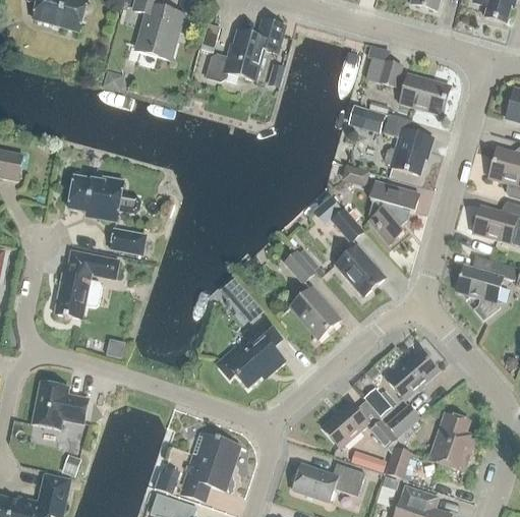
[(34,17),(79,31),(88,0),(33,0),(42,2),(38,17),(34,15),(34,17)]
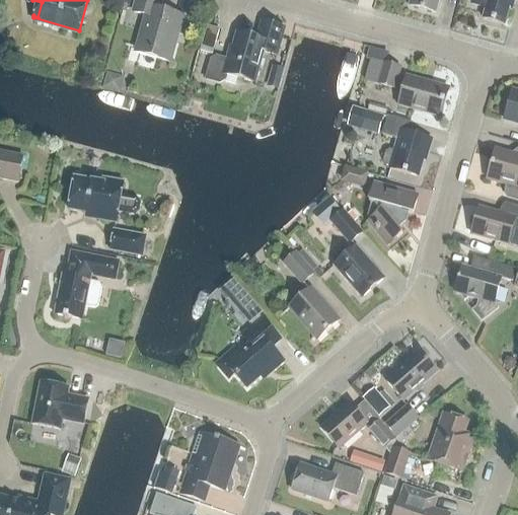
[(137,47),(170,56),(181,15),(158,9),(160,0),(135,0),(133,8),(147,12),(137,47)]
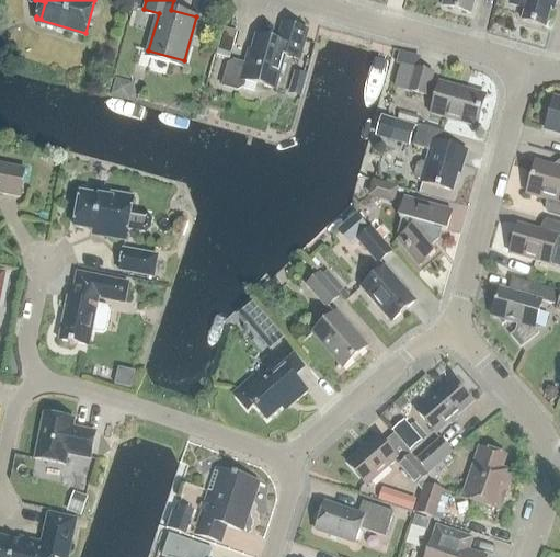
[(444,0),(443,3),(470,12),(473,0),(444,0)]
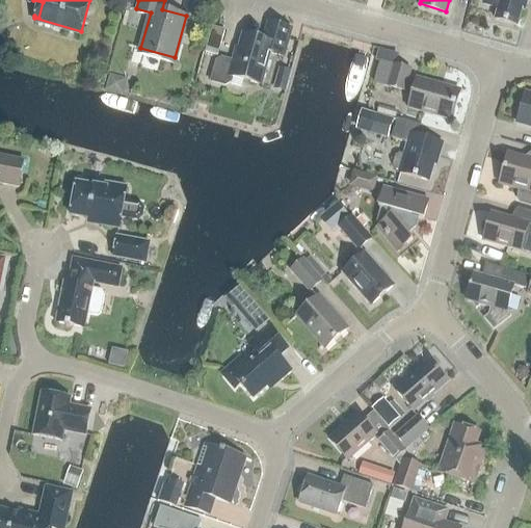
[(483,0),(498,4),(495,17),(516,22),(522,6),(525,6),(526,0),(483,0)]
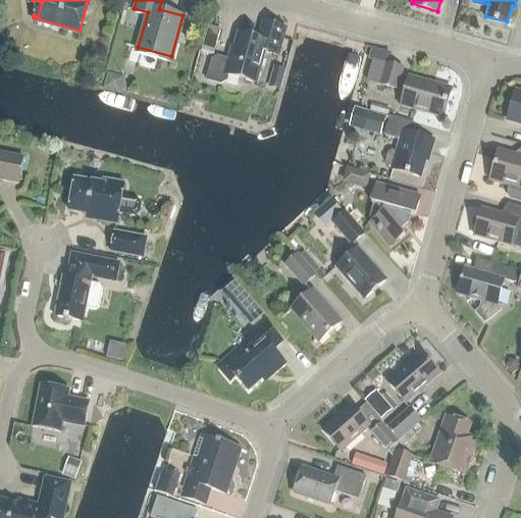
[(231,55),(229,54),(218,51),(211,56),(206,78),(221,82),(226,78),(228,72),(256,80),(264,49),(278,52),(285,24),(263,18),(258,36),(239,30),(231,55)]
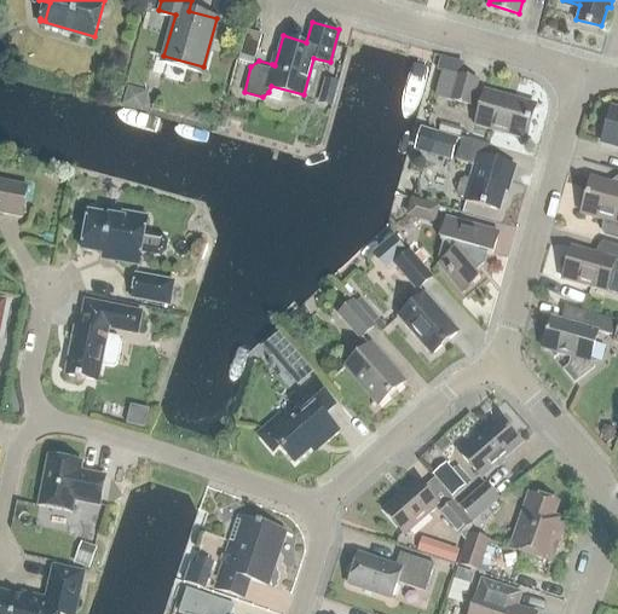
[(247,28),(240,58),(254,62),(261,32),(247,28)]
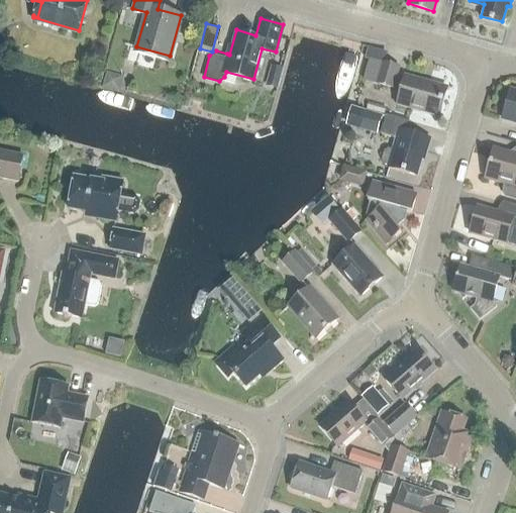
[(364,76),(394,85),(400,65),(385,61),(388,49),(369,44),(366,55),(369,56),(364,76)]
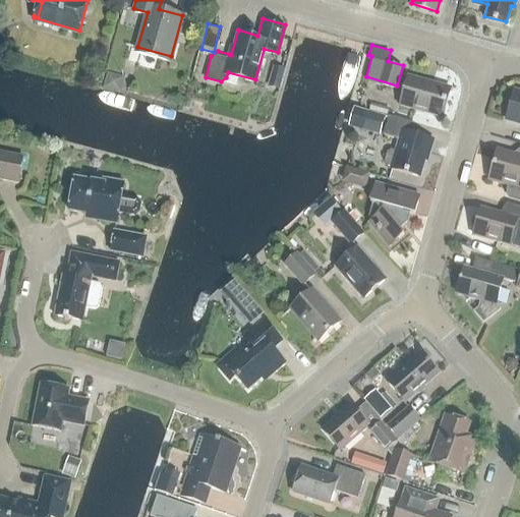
[(268,82),(280,87),(286,66),(274,62),(268,82)]
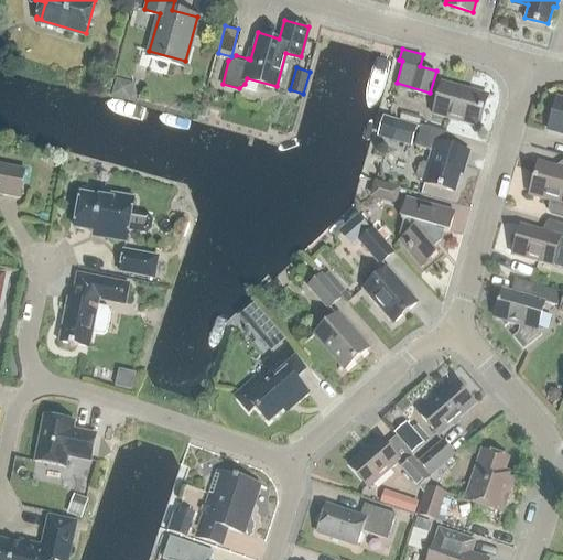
[(432,110),(478,124),(487,92),(442,79),(432,110)]
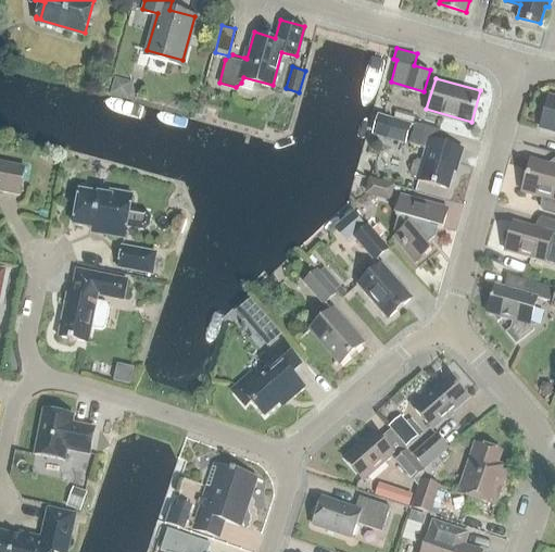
[(554,95),(549,93),(540,125),(554,129),(554,95)]
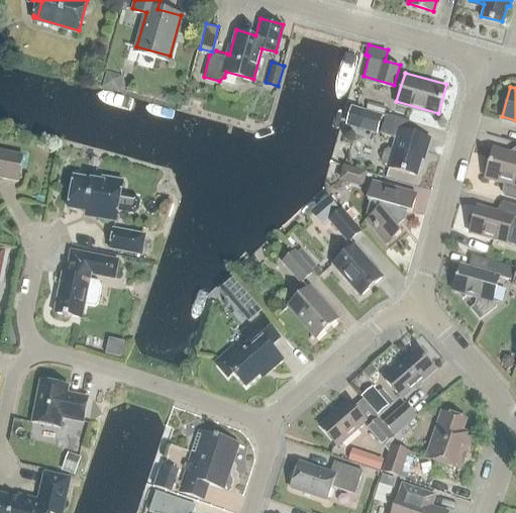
[(357,125),(378,130),(382,112),(363,107),(357,125)]
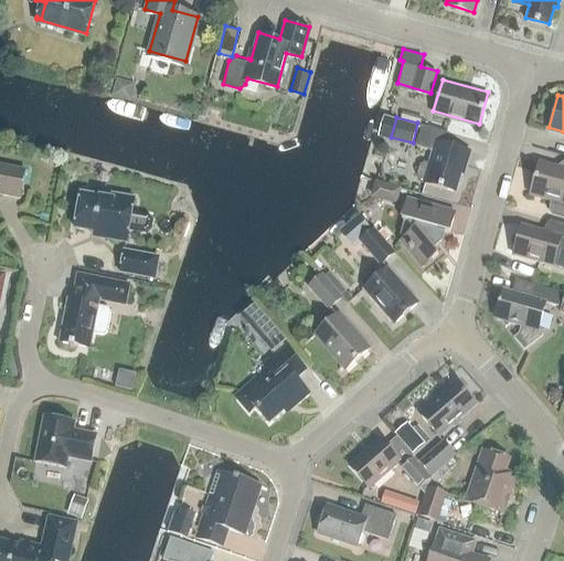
[(425,178),(424,180),(456,189),(464,162),(466,163),(470,149),(445,141),(448,130),(422,123),(416,144),(433,148),(429,161),(425,159),(419,162),(417,171),(419,177),(425,178)]
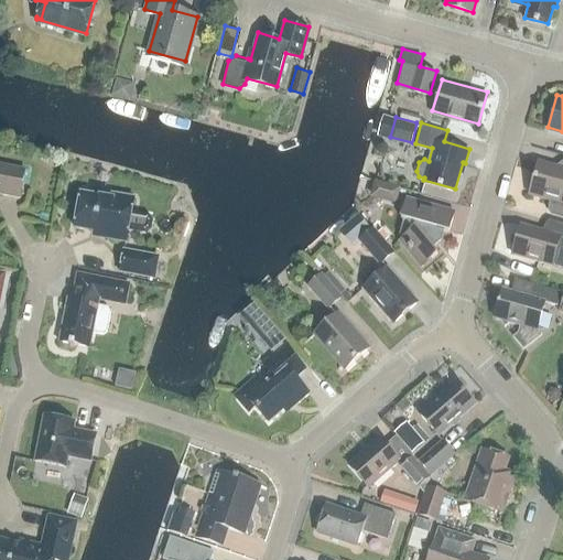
[(562,165),(539,159),(530,191),(551,197),(550,202),(549,206),(551,211),(562,214),(562,165)]
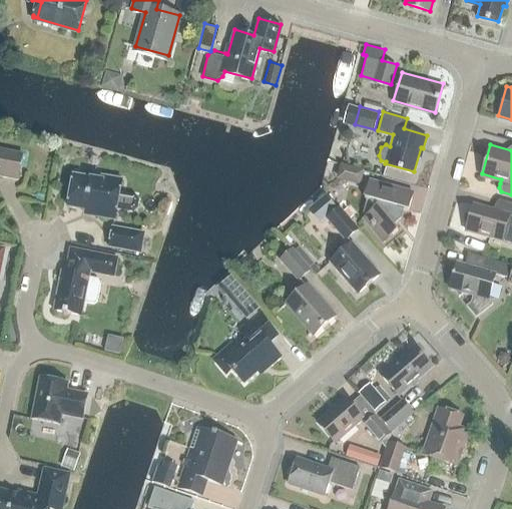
[(0,173),(17,177),(22,151),(0,146),(0,173)]
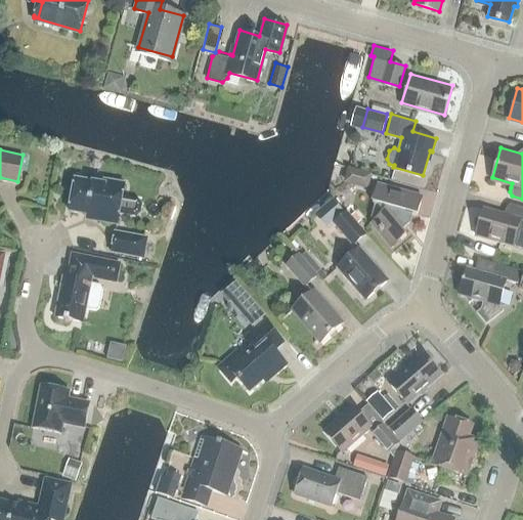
[(344,180),(367,187),(373,171),(349,164),(344,180)]
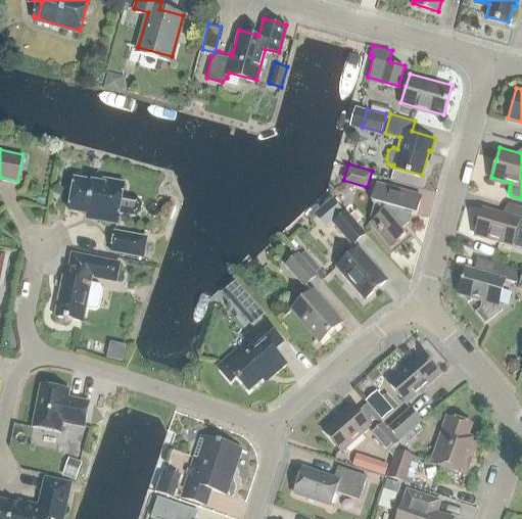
[(75,177),(68,208),(88,211),(97,214),(97,218),(116,222),(119,211),(122,193),(124,181),(104,178),(103,182),(75,177)]
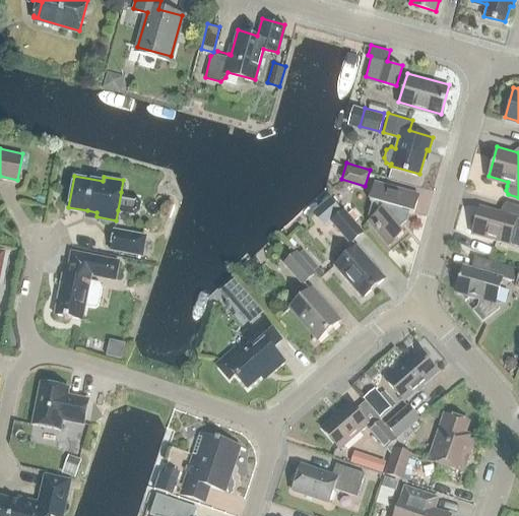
[(413,212),(418,193),(375,180),(370,199),(372,200),(369,213),(372,217),(368,219),(388,244),(403,231),(396,222),(401,218),(405,219),(407,210),(413,212)]
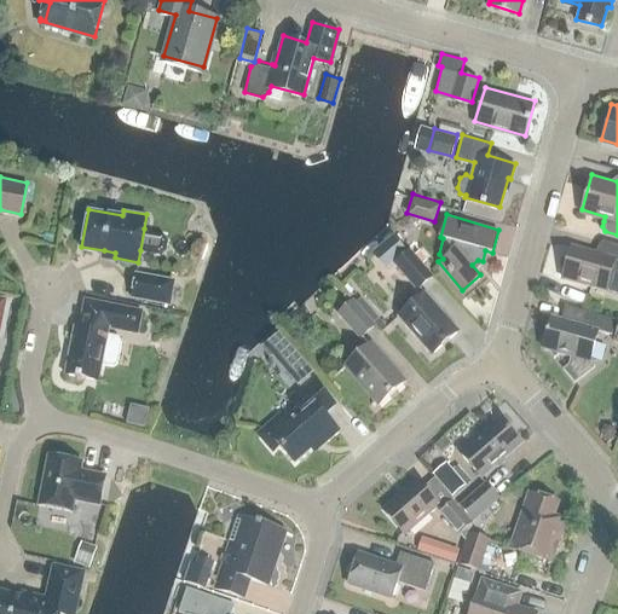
[(562,276),(606,289),(616,256),(572,243),(562,276)]
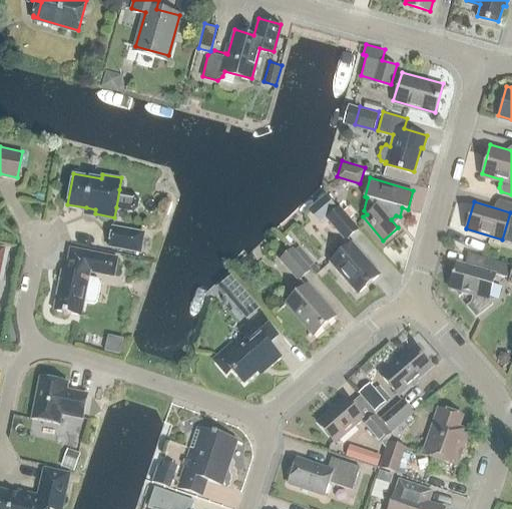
[(327,215),(346,237),(359,226),(340,204),(327,215)]
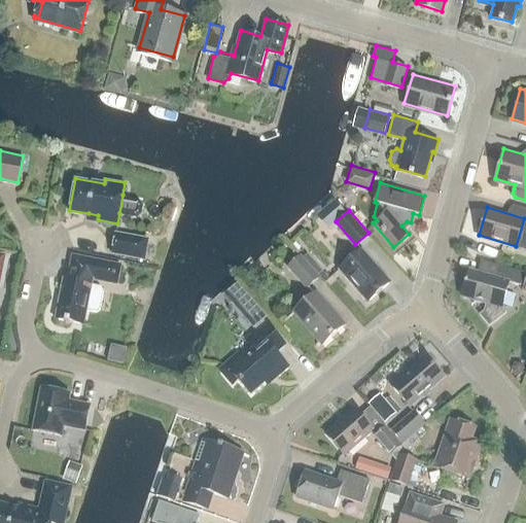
[(110,252),(145,258),(149,235),(114,229),(110,252)]
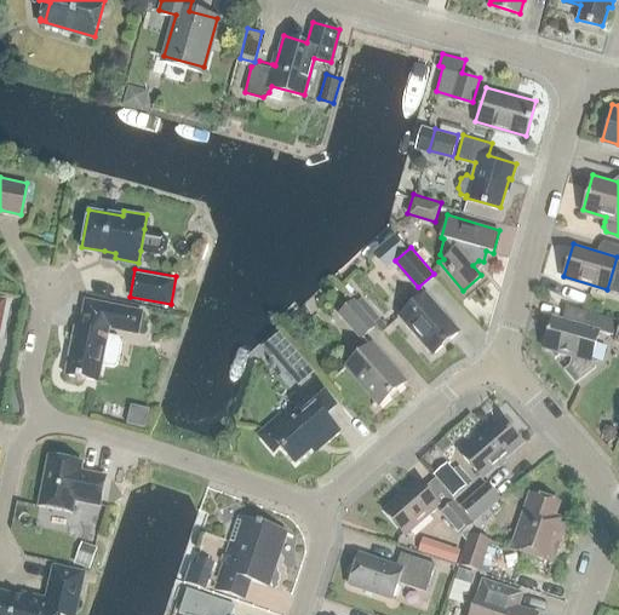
[(399,314),(433,352),(459,329),(427,291),(399,314)]
